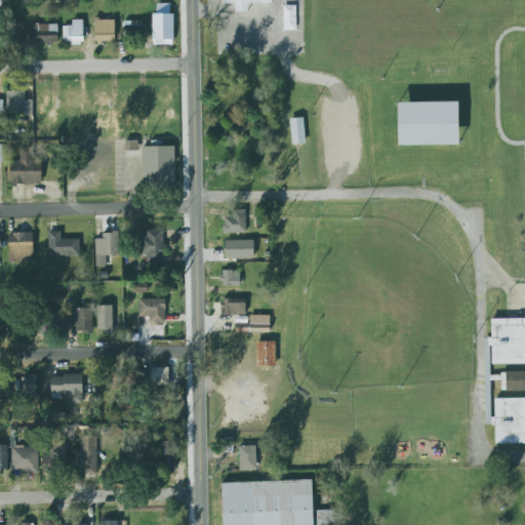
[(223,0),(223,4),(235,3),(235,12),(248,12),(247,3),(272,3),(271,0),(223,0)]
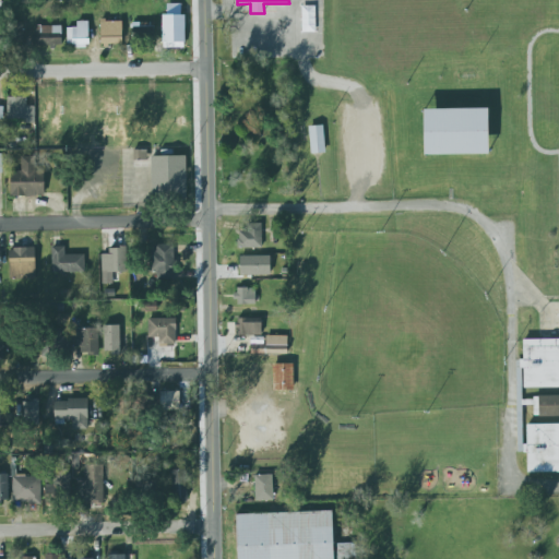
[(162,14),(163,46),(183,46),(183,14),(181,14),(180,3),(167,3),(167,14),(162,14)]
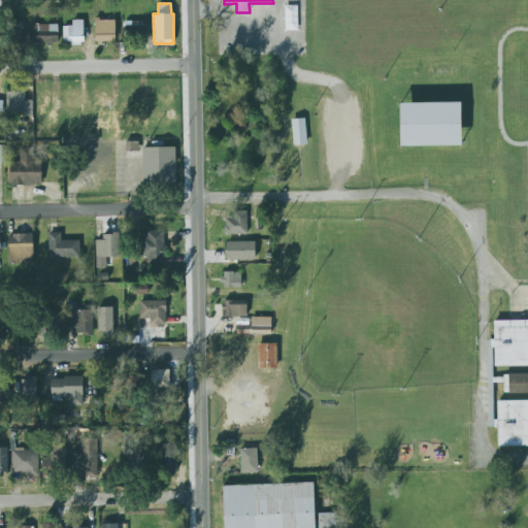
[(62,26),(63,44),(84,43),(83,20),(72,21),(72,26),(62,26)]
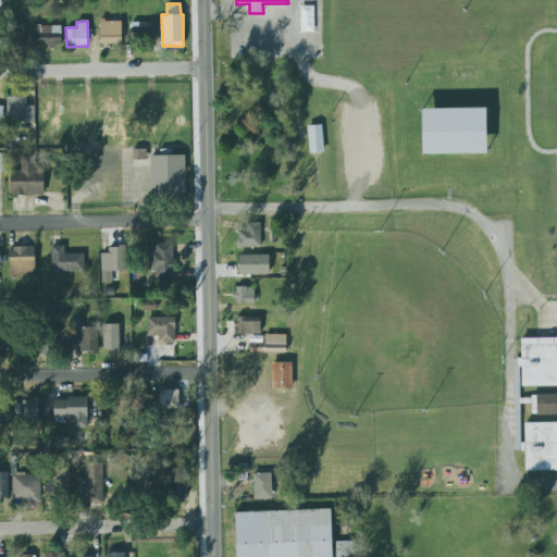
[(122,44),(121,21),(99,22),(100,45),(122,44)]
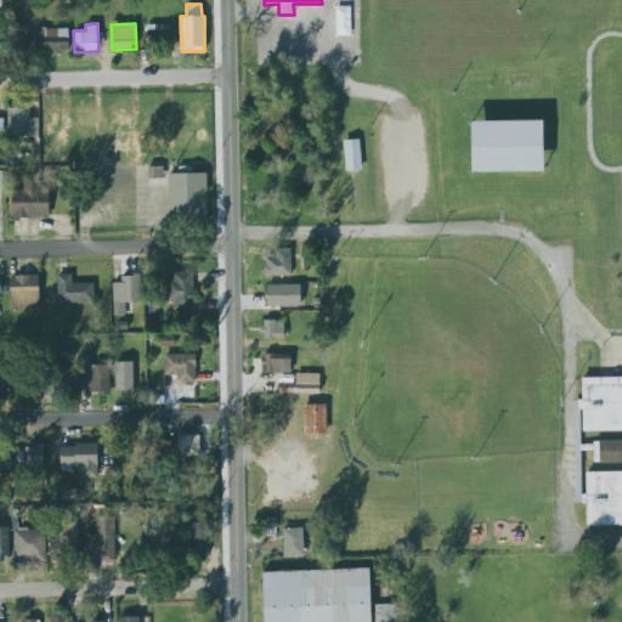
[(10,26),(9,52),(24,54),(27,26),(10,26)]
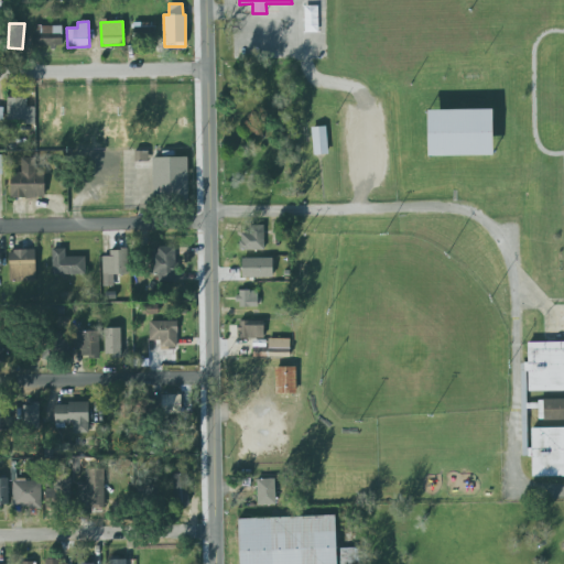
[(133,23),(133,41),(156,40),(156,23),(133,23)]
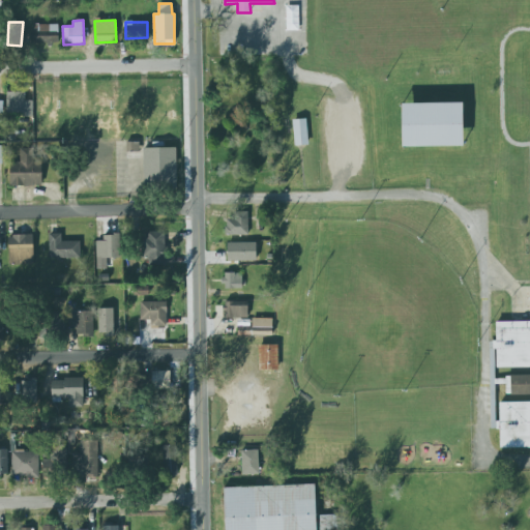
[(58,45),(58,25),(32,25),(31,45),(58,45)]
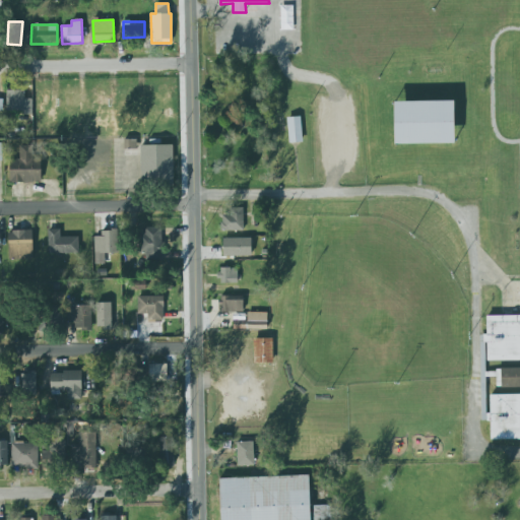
[(24,90),(6,90),(5,113),(31,114),(31,100),(24,99),(24,90)]
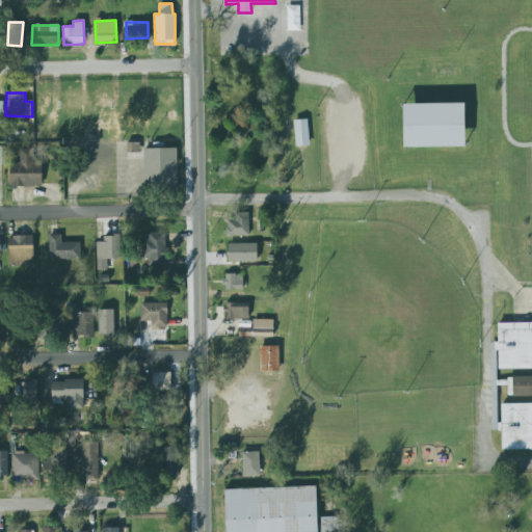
[(402,104),(463,104),(463,147),(402,147),(402,104)]
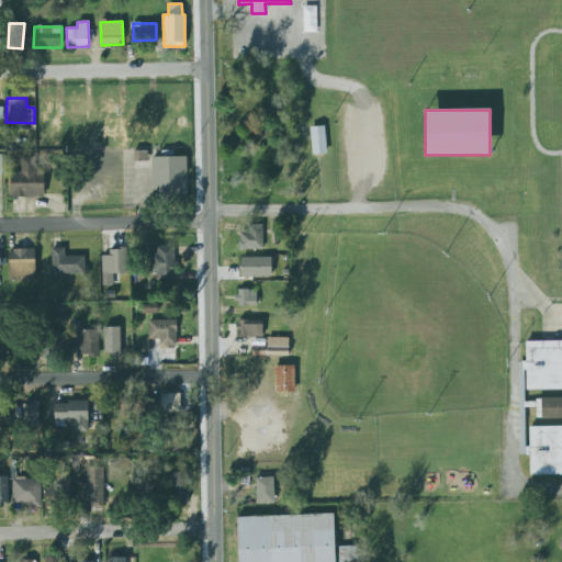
[(311,127),(312,155),(326,154),(325,126),(311,127)]
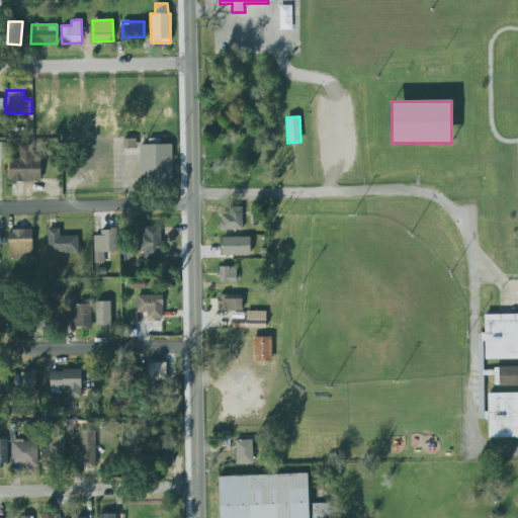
[(9,158),(9,181),(25,181),(24,182),(32,182),(32,179),(40,179),(40,157),(32,157),(32,144),(19,145),(19,158),(9,158)]
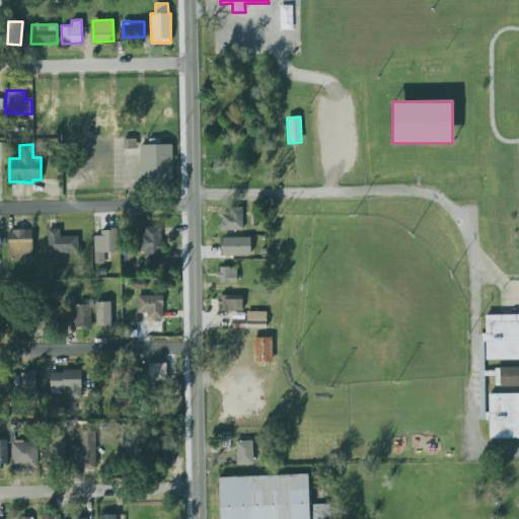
[(140,145),(141,184),(172,184),(172,145),(140,145)]
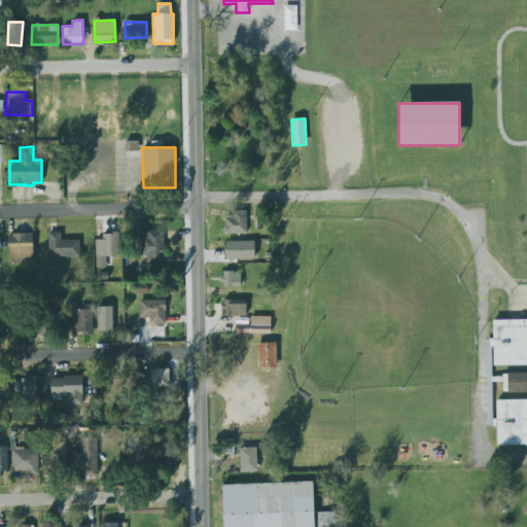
[(246,234),(246,210),(233,211),(233,218),(223,218),(223,234),(246,234)]
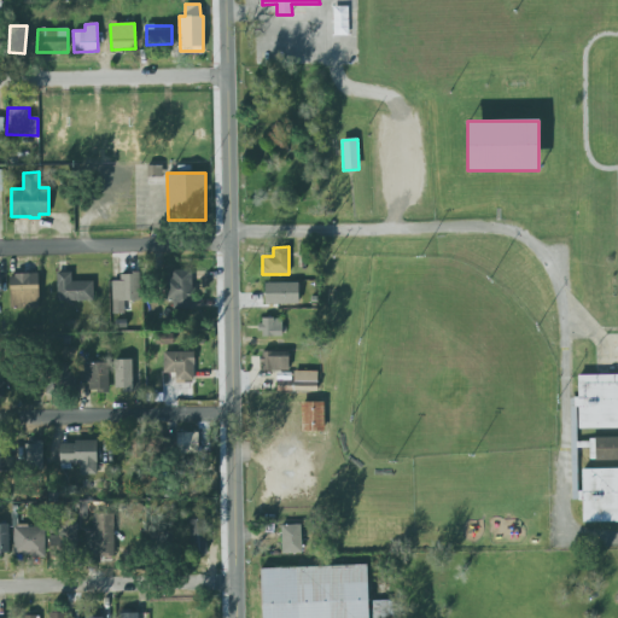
[(192,269),(167,270),(168,298),(172,298),(172,308),(193,308),(192,269)]
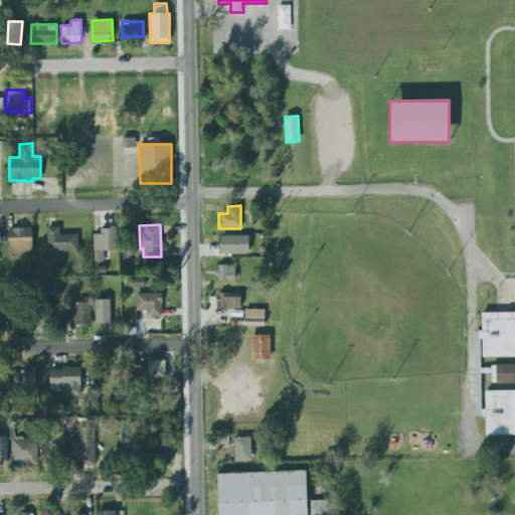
[(77,250),(77,234),(59,235),(59,227),(46,227),(47,251),(77,250)]
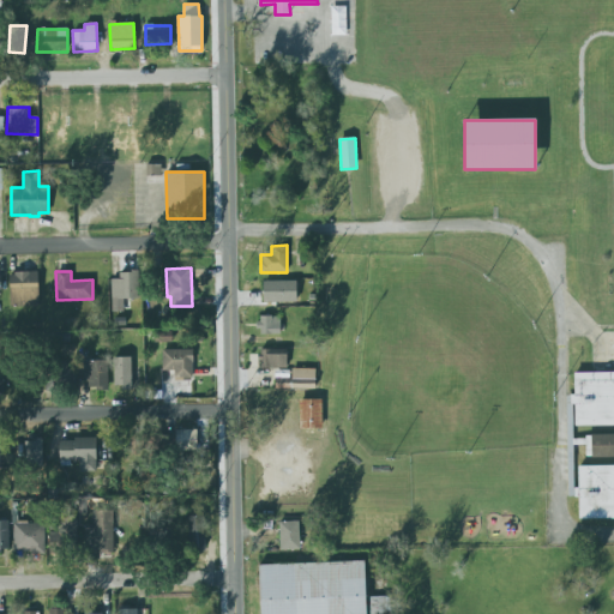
[(38,306),(38,272),(10,272),(10,307),(38,306)]
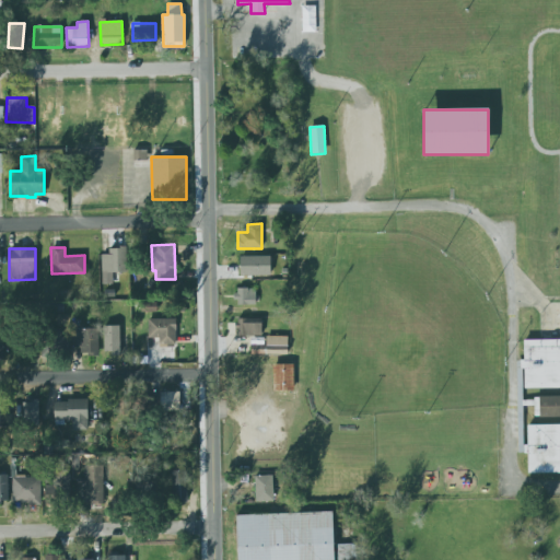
[(101,251),(102,284),(113,284),(113,272),(127,272),(126,249),(101,251)]
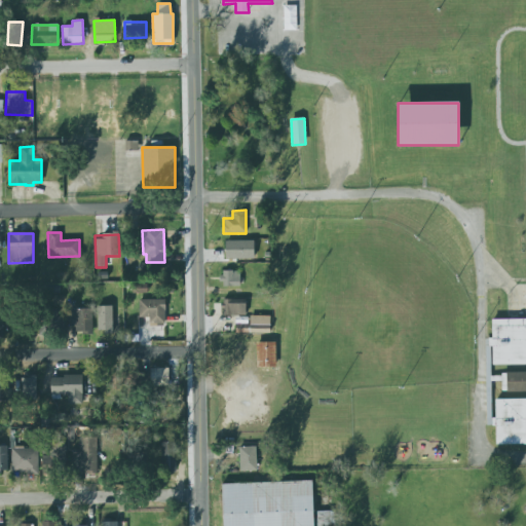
[(254,241),(226,240),(225,259),(254,259),(254,241)]
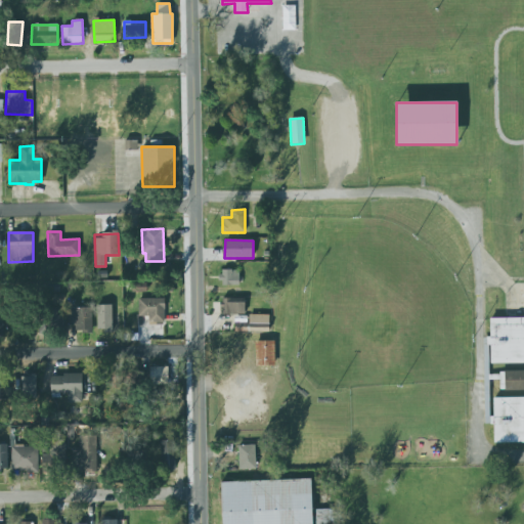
[(238,287),(239,270),(220,270),(220,286),(238,287)]
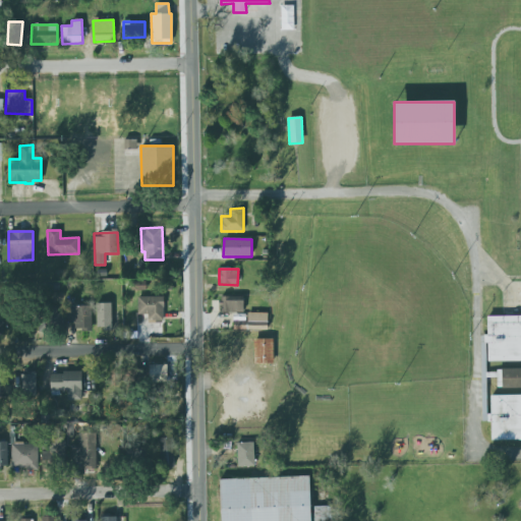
[(146,291),(146,282),(131,281),(131,290),(146,291)]
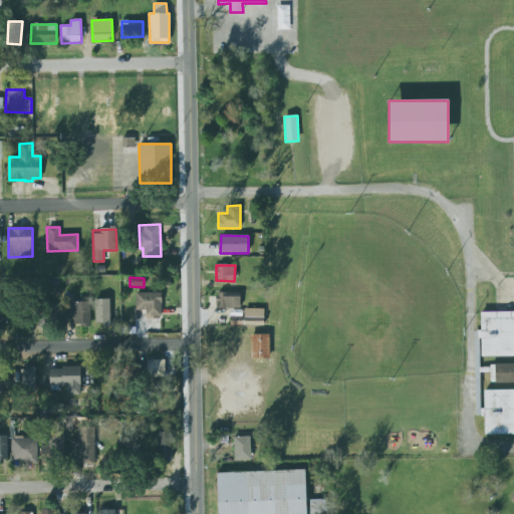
[(146,319),(162,318),(162,292),(136,293),(136,310),(146,310),(146,319)]
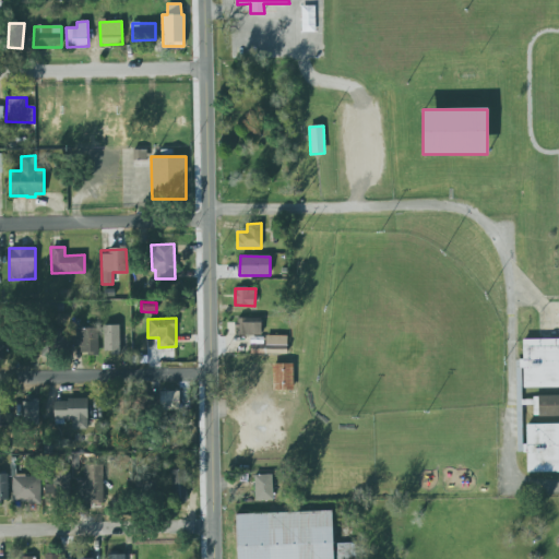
[(261,335),(261,319),(236,319),(236,335),(261,335)]
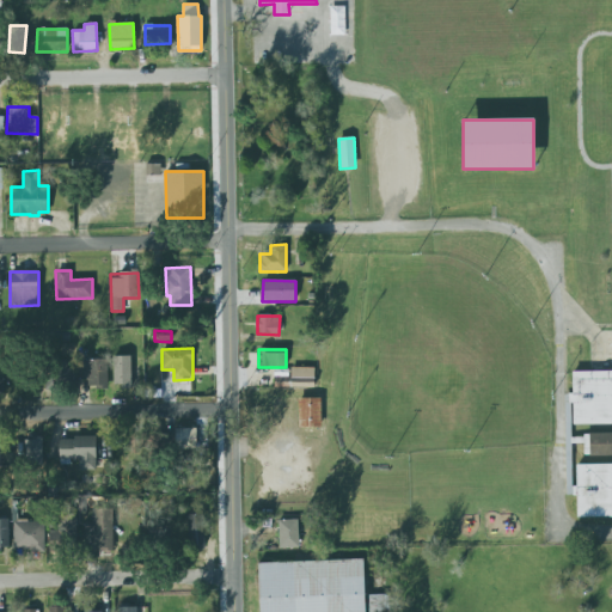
[(130,356),(112,356),(114,387),(132,387),(130,356)]
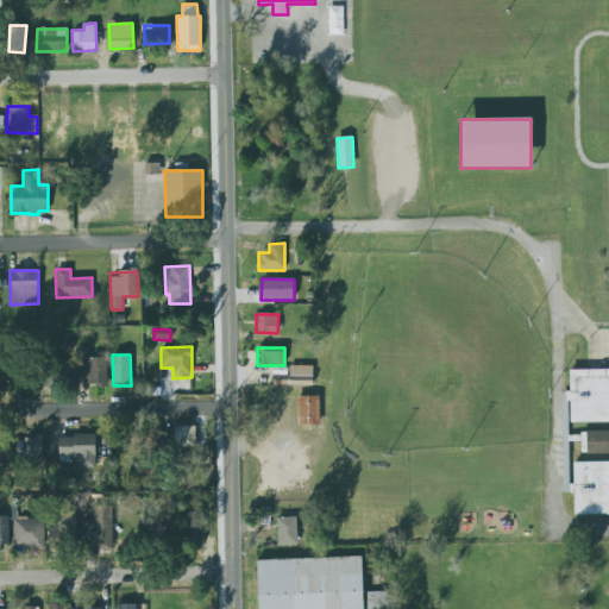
[(106,358),(77,359),(77,385),(107,385),(106,358)]
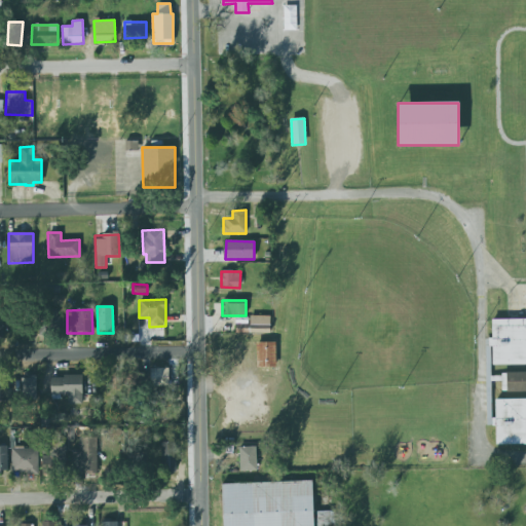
[(269,334),(270,316),(251,316),(250,333),(269,334)]
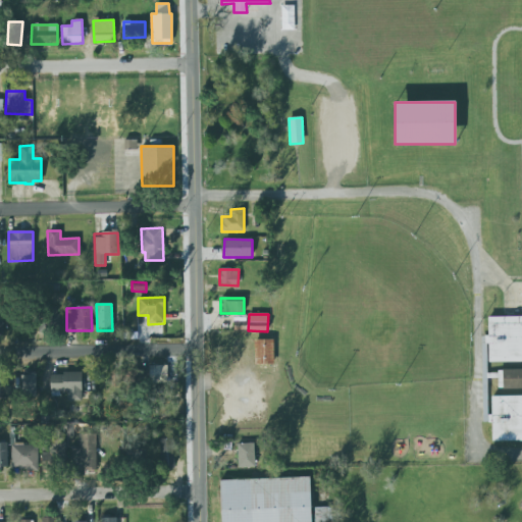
[(521,396),(491,396),(492,440),(521,439),(521,316),(488,317),(489,361),(521,361),(521,396)]
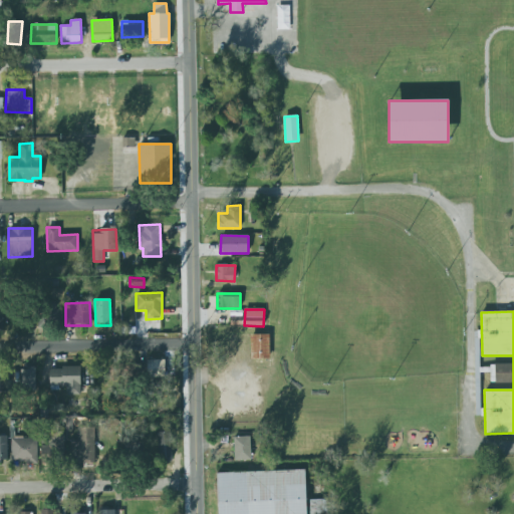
[(270,358),(269,334),(250,335),(251,359),(270,358)]
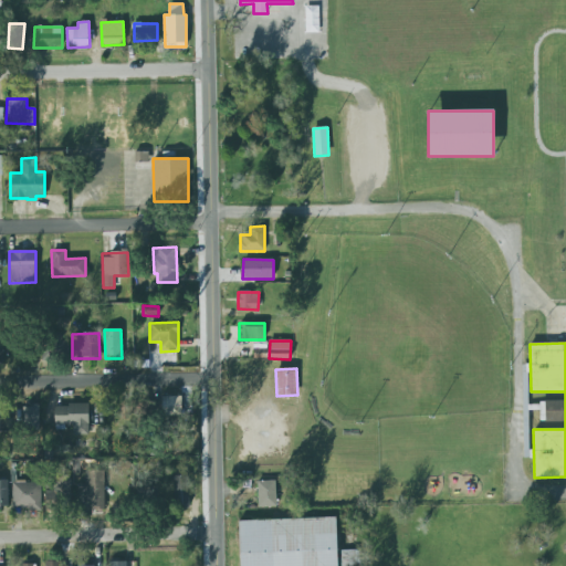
[(181,416),(181,396),(161,397),(161,416),(181,416)]
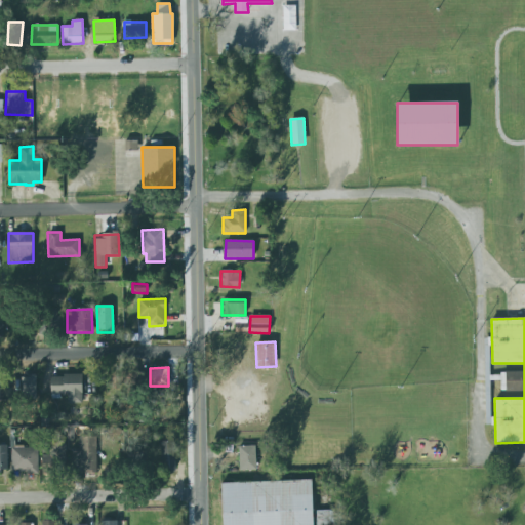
[(112,372),(112,389),(144,388),(143,371),(112,372)]
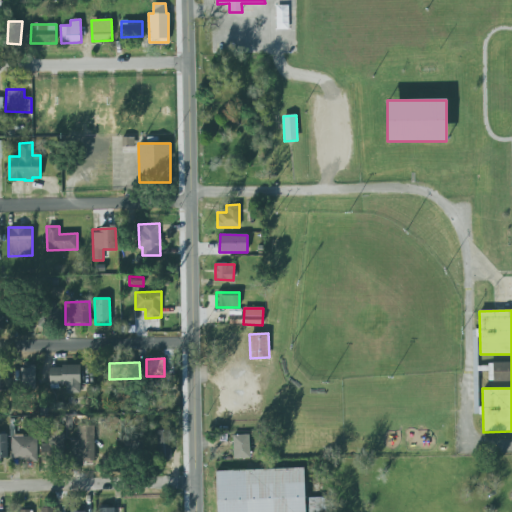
[(511,381),(511,362),(493,362),(493,381),(511,381)]
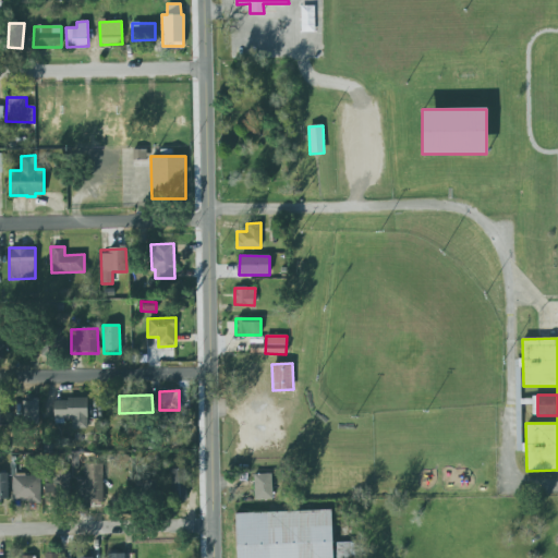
[(39,422),(38,399),(19,400),(20,424),(39,422)]
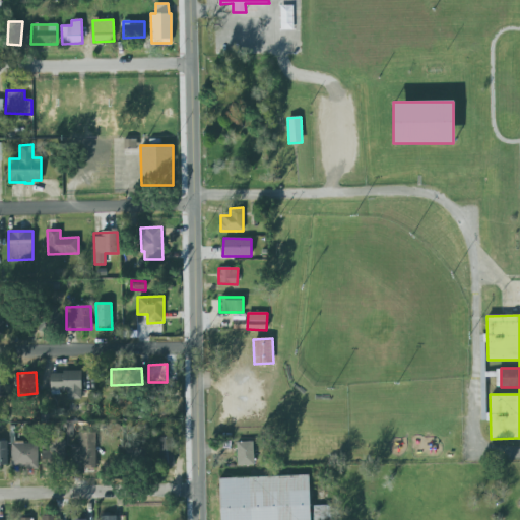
[(51,372),(50,395),(61,395),(61,399),(80,400),(81,373),(51,372)]
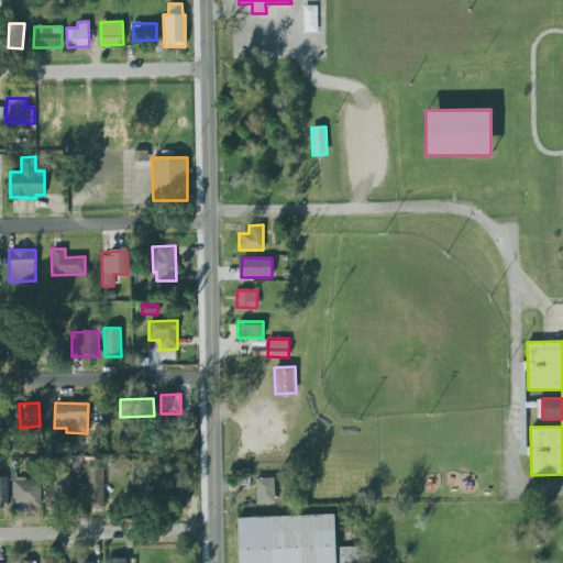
[(0,428),(9,429),(9,408),(0,408),(0,428)]
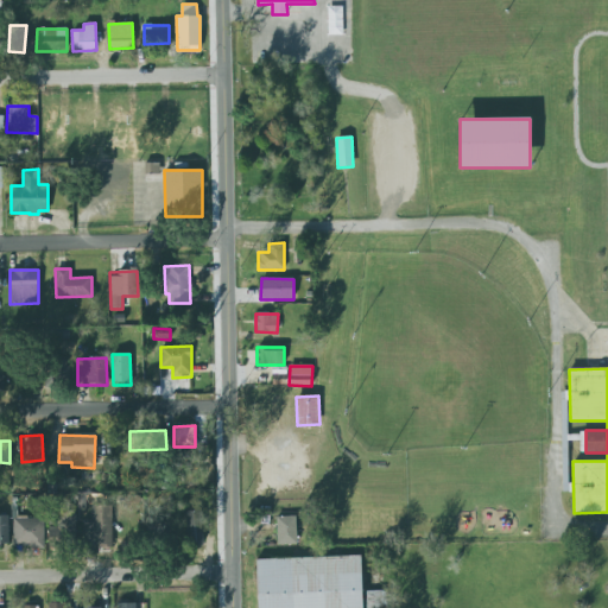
[(112,546),(111,505),(92,506),(92,524),(83,524),(83,548),(112,546)]
